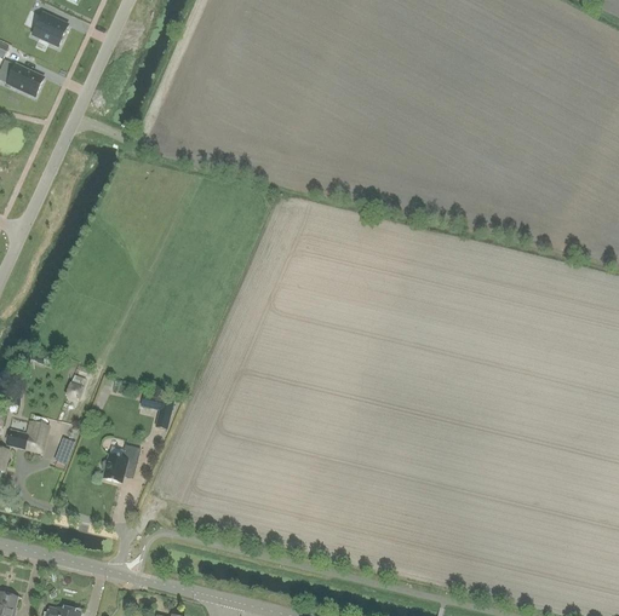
[(41,11),(30,33),(57,45),(64,29),(49,22),(51,16),(41,11)]
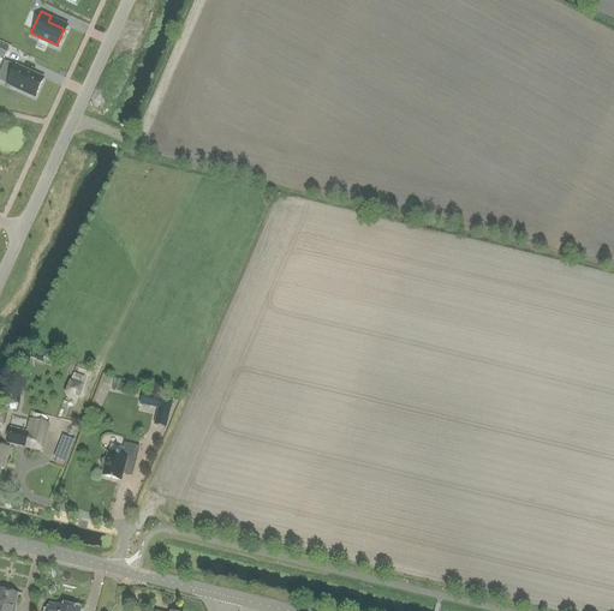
[(15,63),(5,82),(34,95),(42,76),(15,63)]
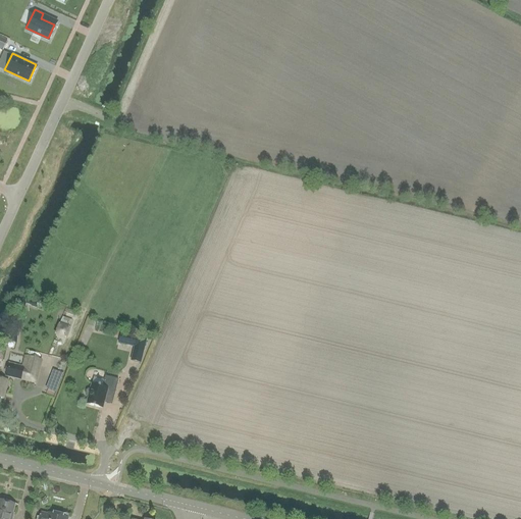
[(58,319),(54,331),(65,335),(69,323),(58,319)]
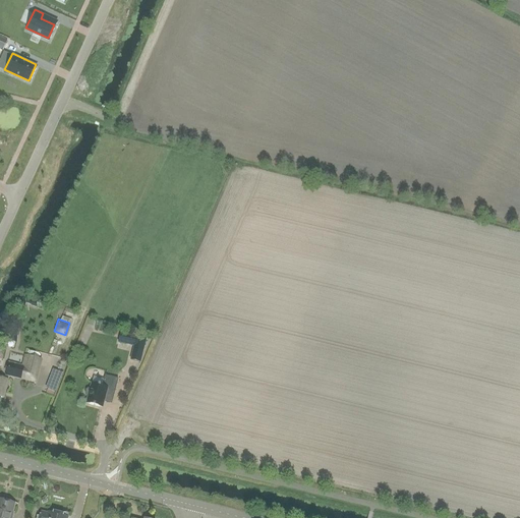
[(4,337),(15,340),(16,328),(7,326),(4,337)]
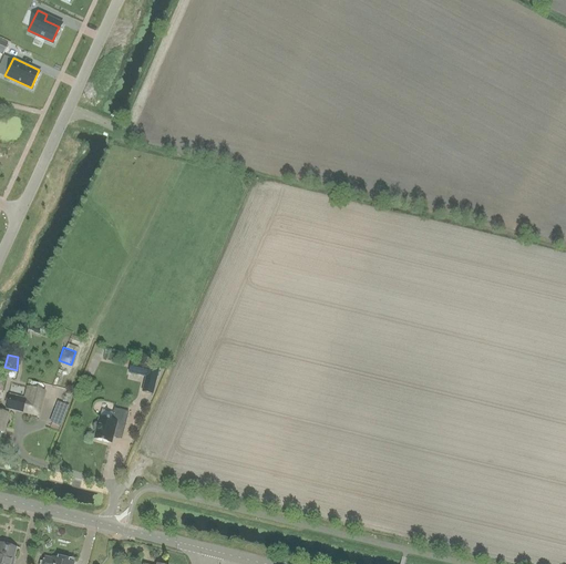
[(142,362),(139,373),(144,375),(141,389),(152,392),(158,367),(142,362)]
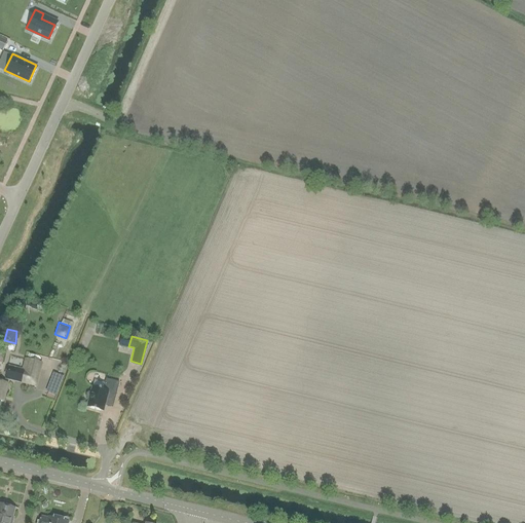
[(38,360),(24,356),(21,367),(7,363),(4,377),(32,383),(38,360)]
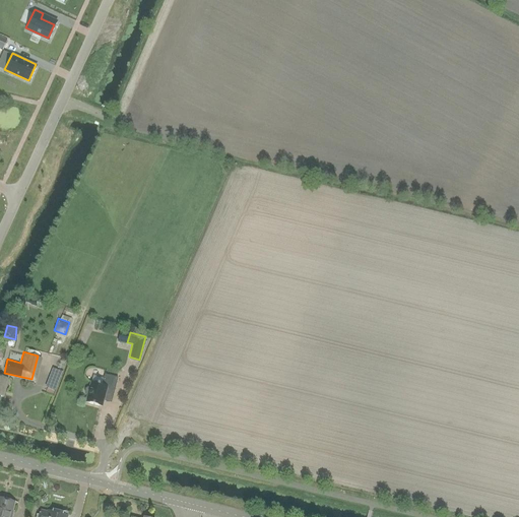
[(0,394),(4,396),(8,377),(0,374),(0,394)]
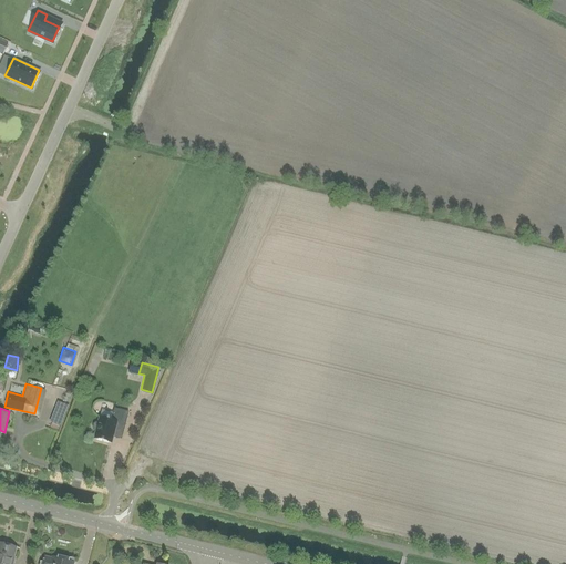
[(99,413),(98,421),(95,420),(93,421),(92,426),(93,428),(95,429),(93,437),(111,441),(114,424),(123,427),(127,410),(119,408),(117,411),(113,410),(111,417),(99,413)]
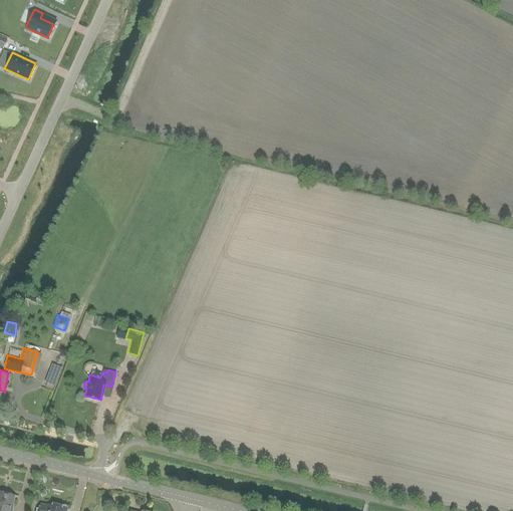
[(0,510),(9,510),(14,494),(0,490),(0,510)]
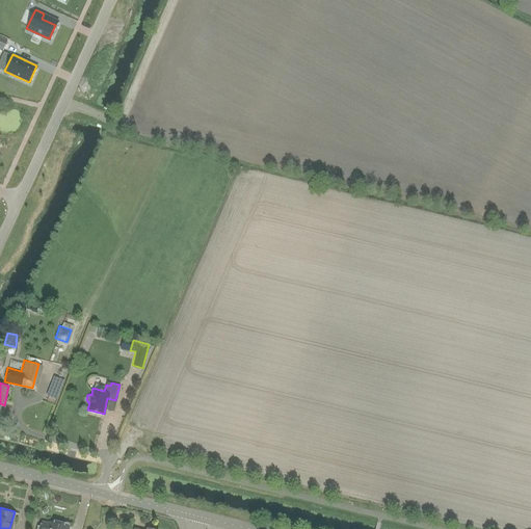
[(42,521),(38,528),(67,528),(68,526),(62,524),(62,523),(55,521),(54,522),(46,520),(46,522),(42,521)]
